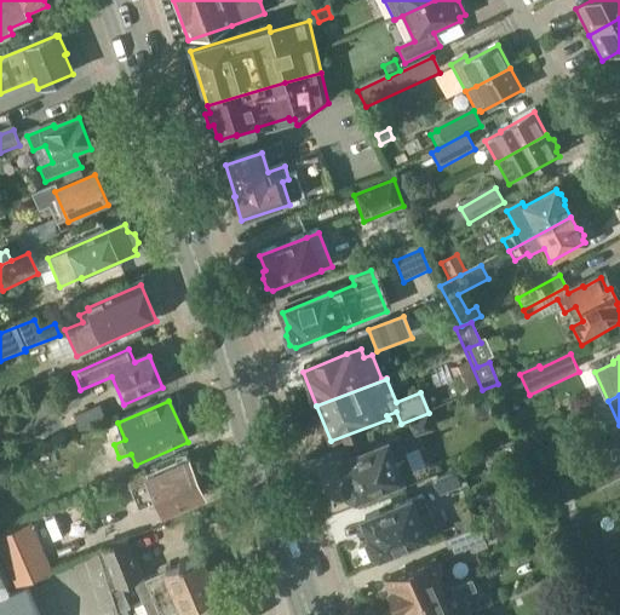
[(81,436),(108,424),(102,411),(75,421),(81,436)]
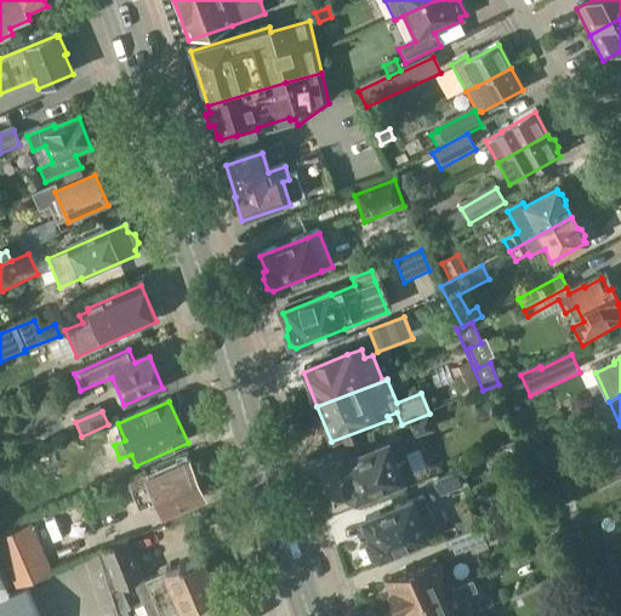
[(415,440),(434,432),(429,417),(409,425),(415,440)]
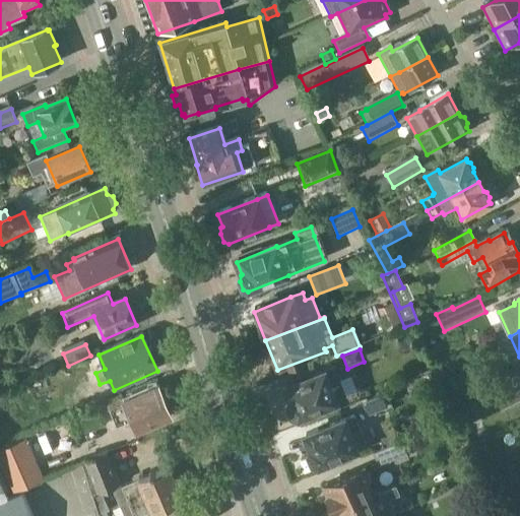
[(322,375),(322,373),(285,389),(290,401),(288,406),(291,414),(299,420),(335,403),(334,401),(345,397),(333,370),(322,375)]
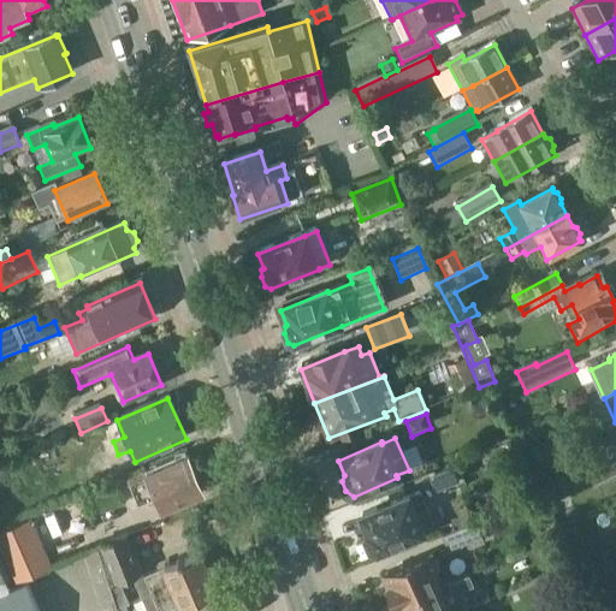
[(615,456),(615,448),(614,442),(576,458),(584,472),(585,472),(615,456)]
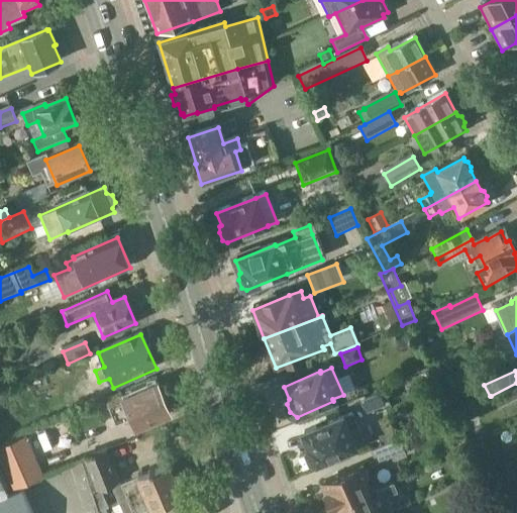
[(516,383),(491,396),(499,409),(516,398),(516,383)]
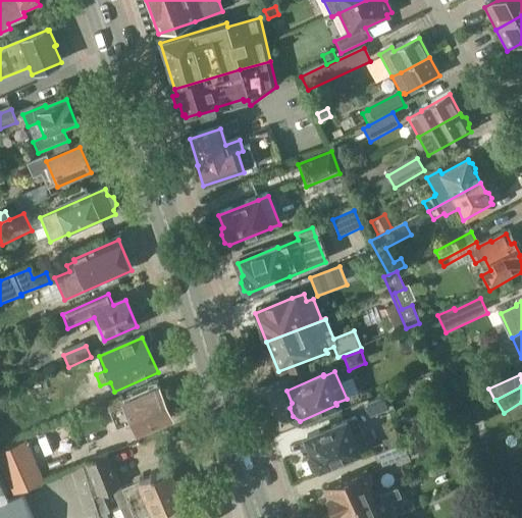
[(97,390),(81,396),(87,411),(102,404),(97,390)]
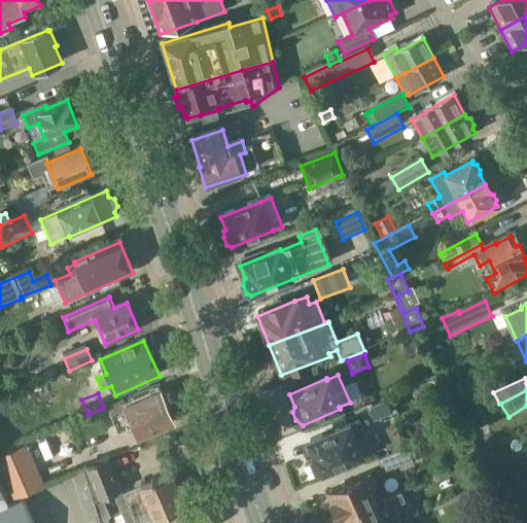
[(160,393),(109,416),(117,434),(133,428),(137,439),(173,423),(160,393)]
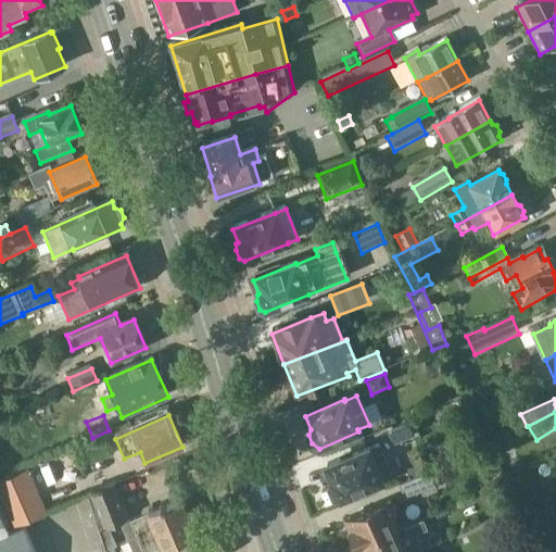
[(388,434),(393,447),(415,438),(409,424),(388,434)]
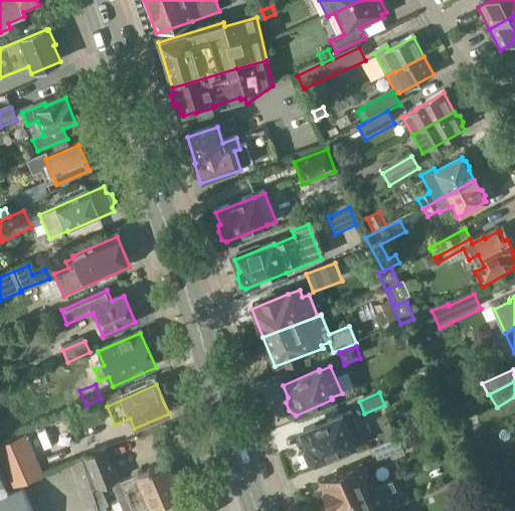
[(75,418),(81,433),(104,423),(98,409),(75,418)]
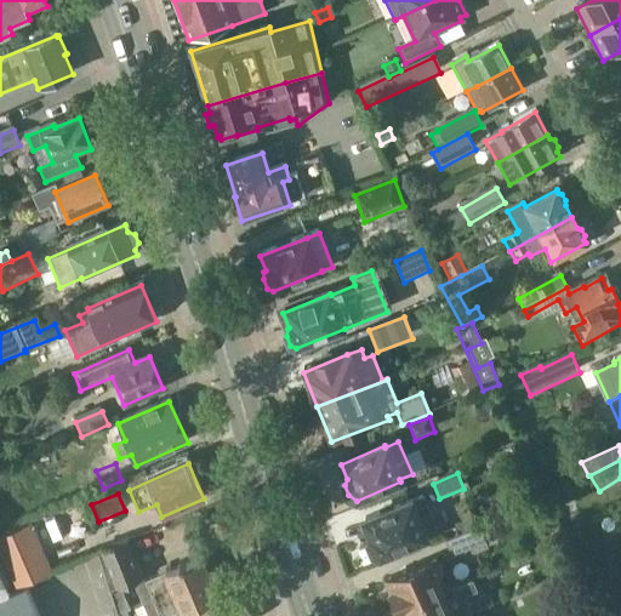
[(411,503),(365,523),(372,537),(369,545),(372,555),(380,558),(426,540),(437,535),(422,500),(411,505),(411,503)]
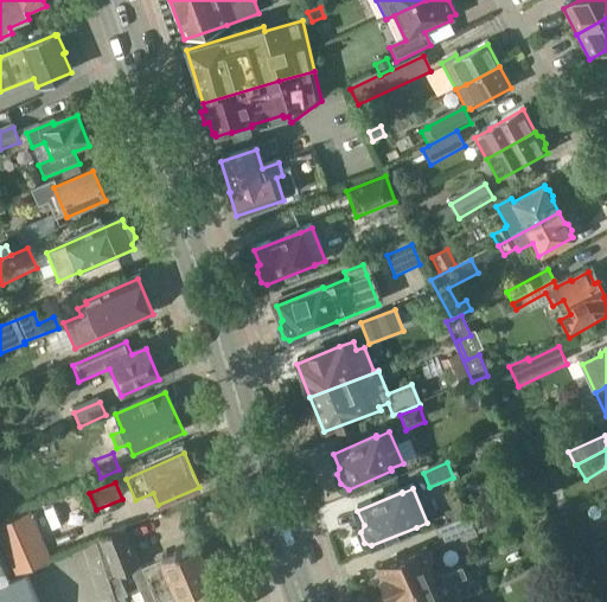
[(0,546),(13,577),(24,572),(50,562),(30,513),(0,525),(0,546)]
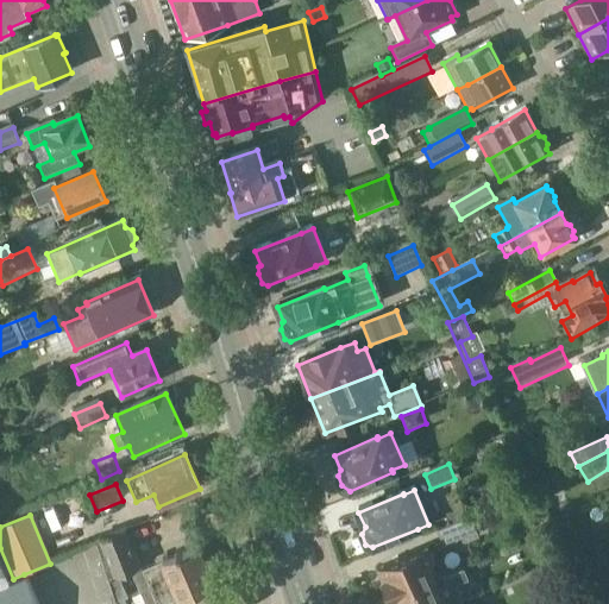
[(479,538),(471,518),(437,534),(443,548),(464,539),(466,543),(479,538)]
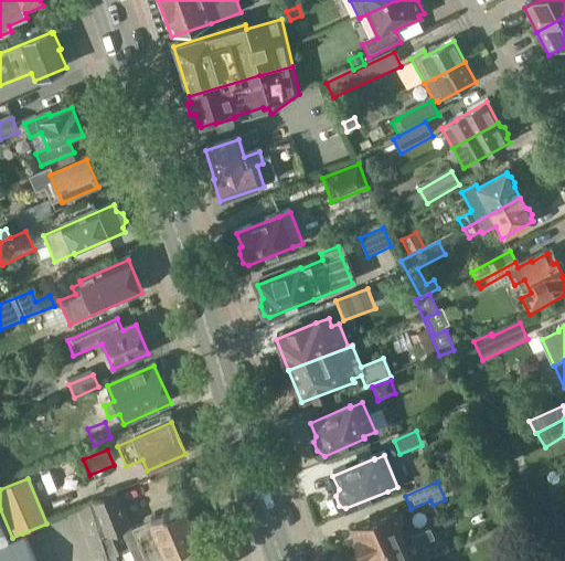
[(130,530),(129,530),(115,496),(88,506),(100,542),(123,533),(131,554),(189,529),(182,511),(131,533),(130,530)]
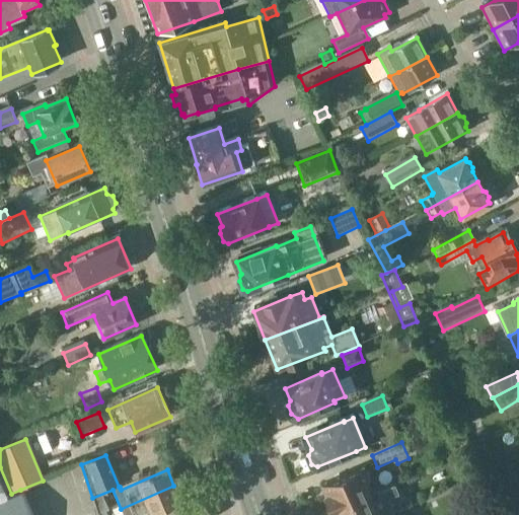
[(479,466),(487,482),(499,475),(493,460),(479,466)]
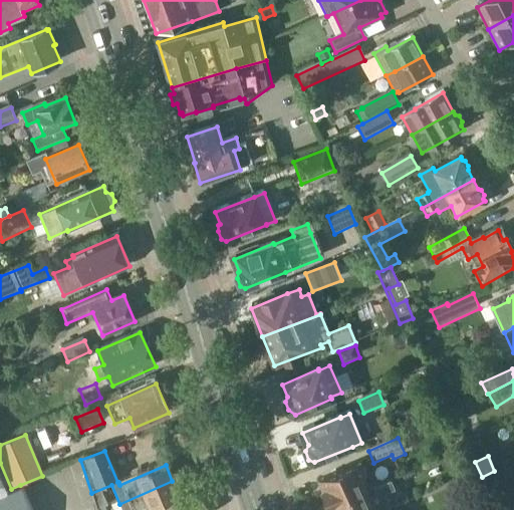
[(332,507),(366,492),(360,479),(366,476),(360,464),(319,483),(323,492),(321,492),(328,509),(332,507)]
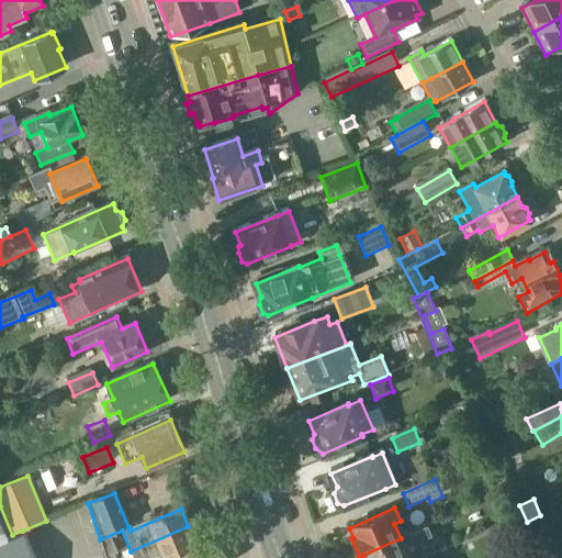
[(456,522),(452,514),(440,520),(444,528),(456,522)]
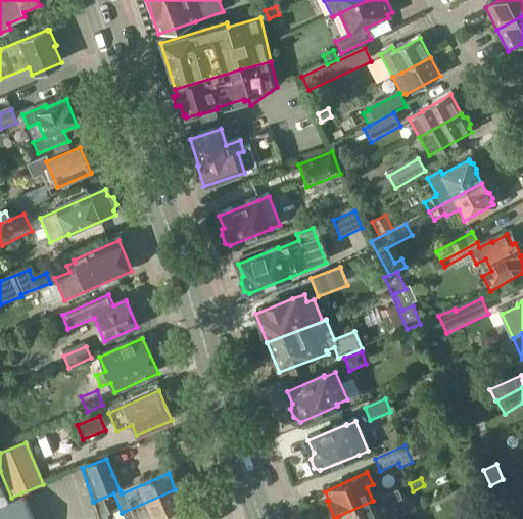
[(486,480),(477,484),(485,504),(494,499),(486,480)]
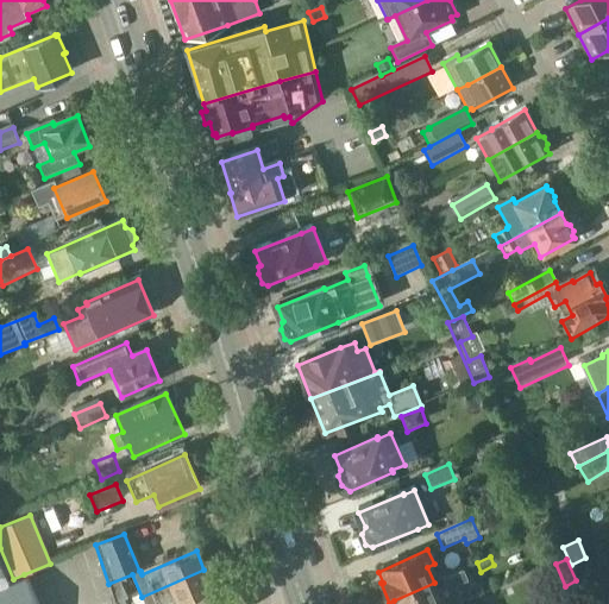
[(585,562),(573,568),(590,601),(600,596),(603,593),(585,562)]
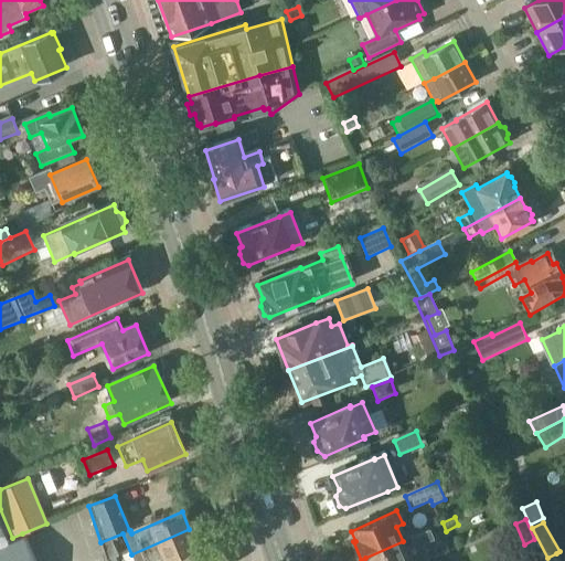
[(7,547),(1,535),(3,533),(0,526),(0,560),(33,560),(24,540),(7,547)]
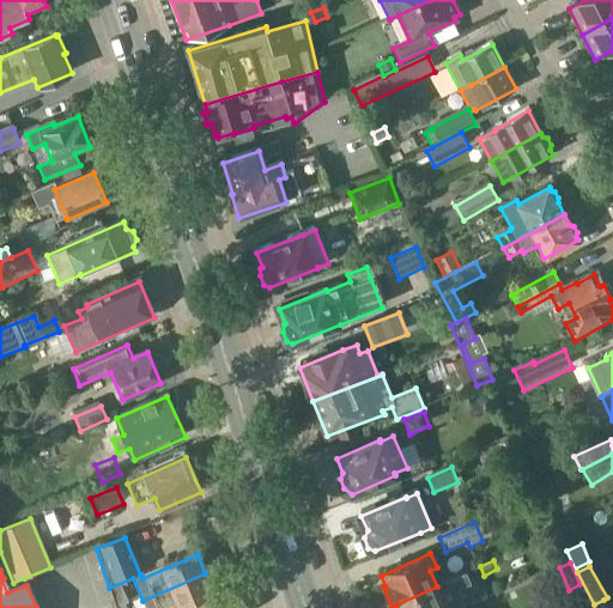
[(176,607),(213,591),(205,573),(143,601),(145,607),(176,607)]
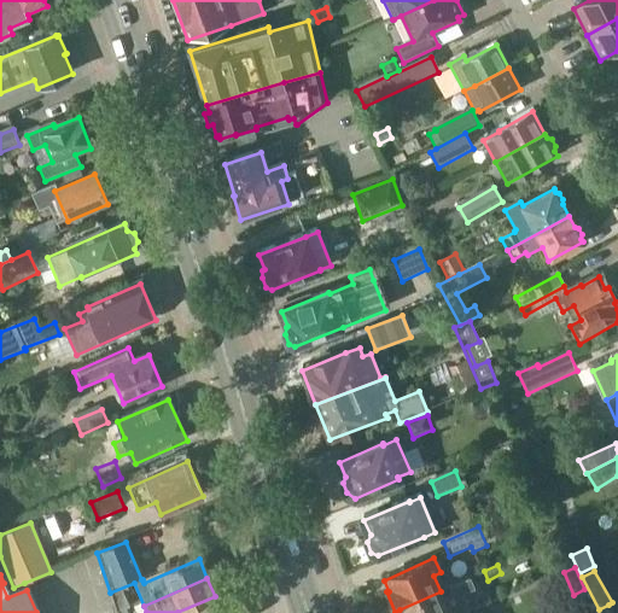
[(472,578),(455,585),(459,595),(476,588),(472,578)]
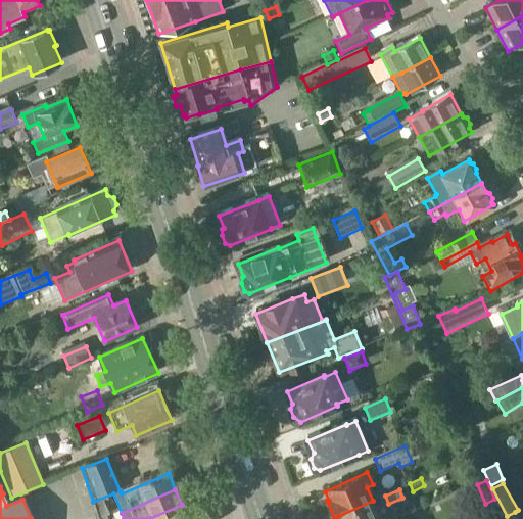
[(380,518),(373,501),(338,516),(339,518),(380,518)]
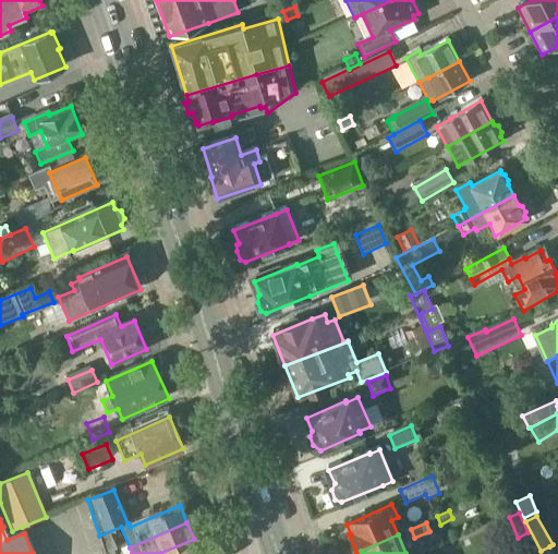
[(114,553),(118,552),(114,541),(104,544),(106,553),(114,553)]
